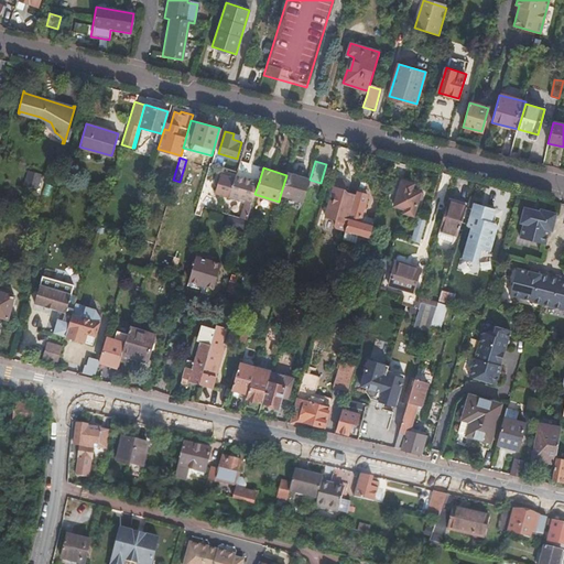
[(24,183),(36,186),(41,173),(29,170),(24,183)]
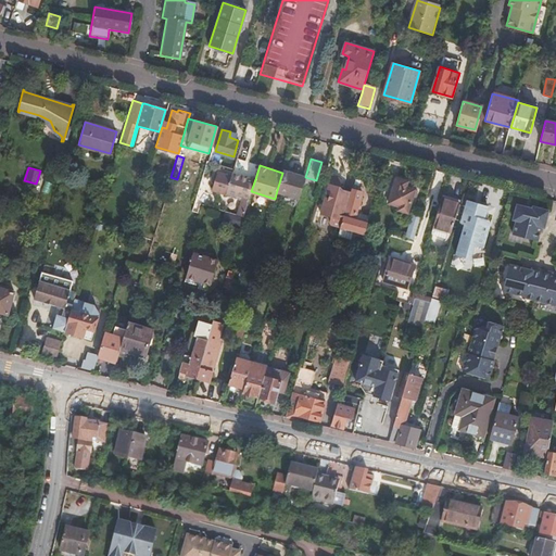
[(283,169),(282,173),(277,190),(299,197),(305,175),(283,169)]
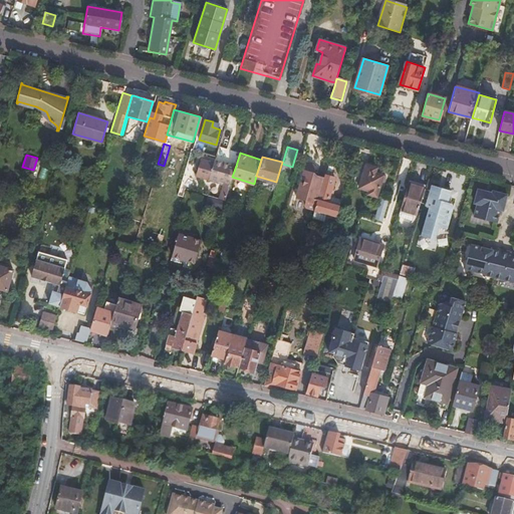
[(209,179),(214,162),(202,159),(197,173),(199,176),(209,179)]
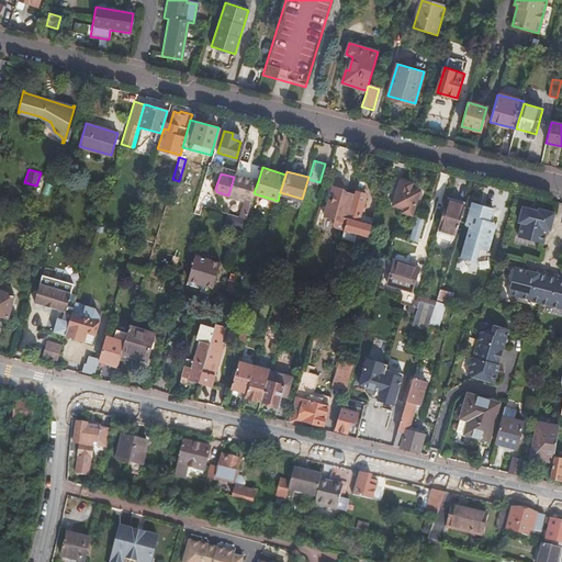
[(254,193),(258,181),(234,175),(234,177),(228,195),(251,202),(254,193)]
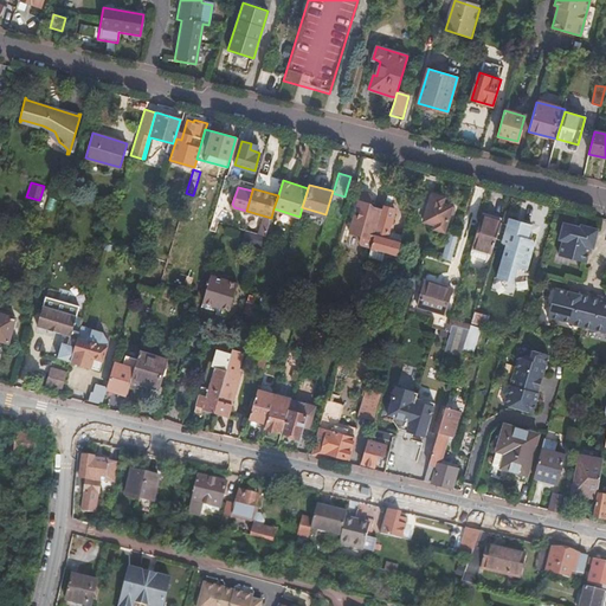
[(426,214),(447,221),(451,207),(442,205),(445,195),(423,189),(417,212),(426,214)]
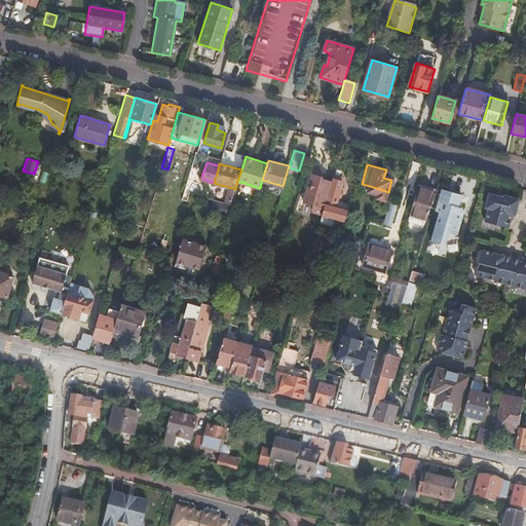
[(313,212),(322,214),(332,181),(324,178),(321,175),(323,170),(321,167),(316,166),(313,166),(309,181),(311,183),(310,186),(307,186),(303,201),(312,204),(311,209),(313,212)]
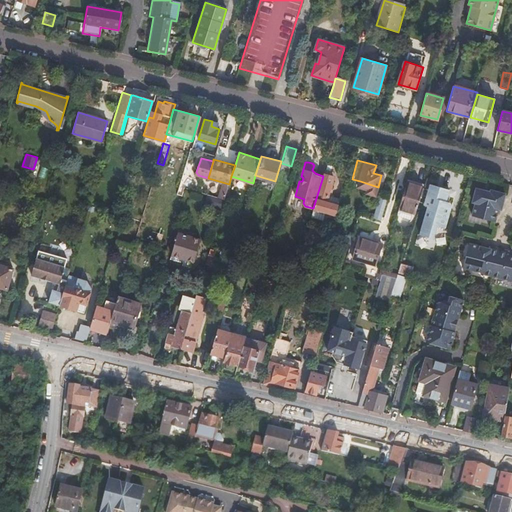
[(334,177),(323,174),(323,176),(313,208),(313,210),(325,214),(335,217),(338,205),(330,203),(327,202),(334,177)]
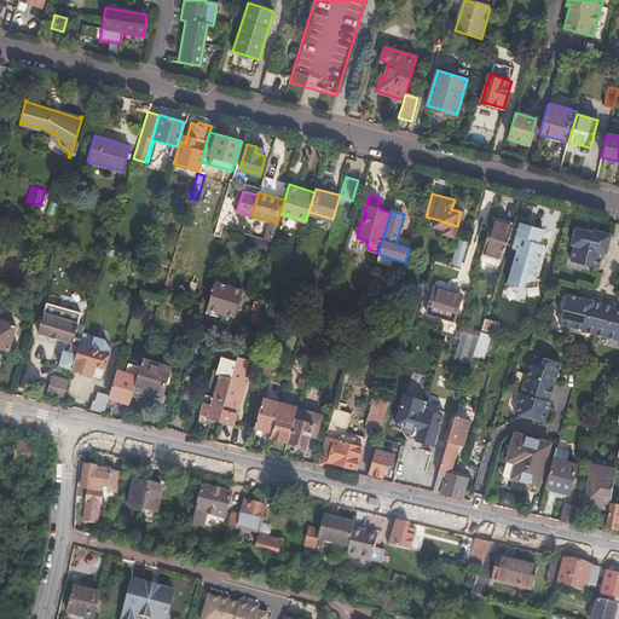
[(456,231),(457,226),(435,219),(434,225),(455,231),(456,231)]
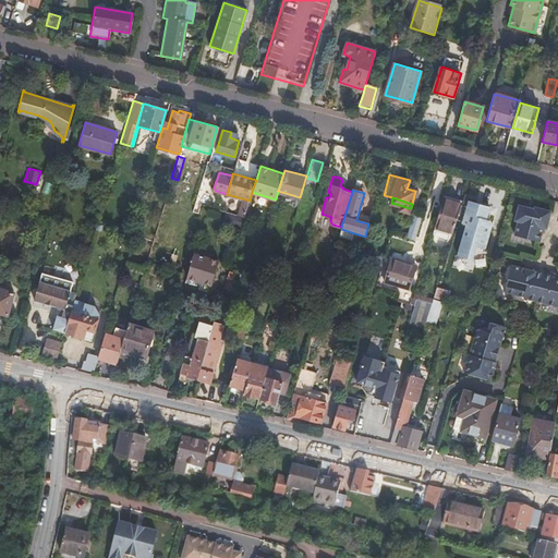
[(444,198),(435,227),(452,232),(461,203),(444,198)]
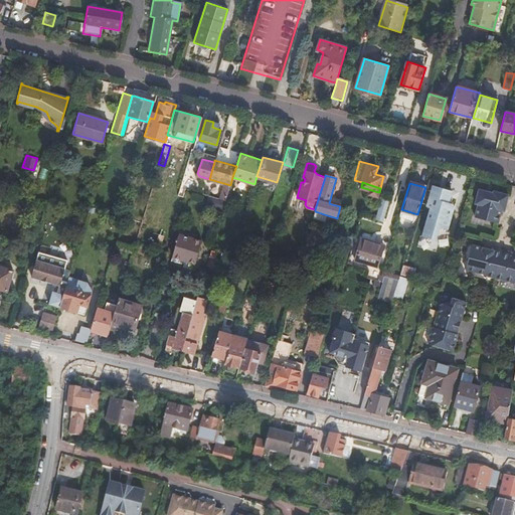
[(502,209),(504,210),(505,210),(509,194),(494,190),(494,192),(479,188),(475,202),(479,203),(475,216),(498,222),(500,214),(502,209)]
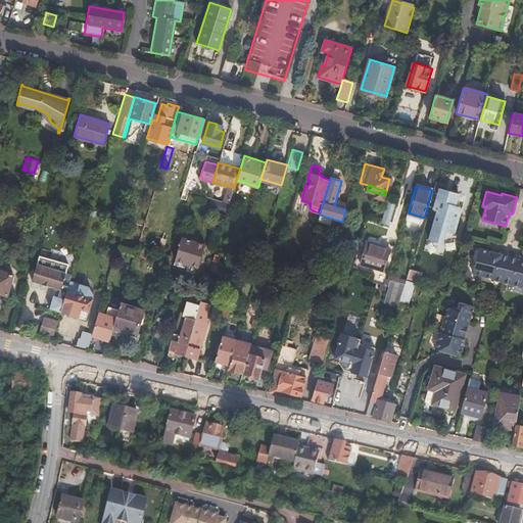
[(434,234),(452,239),(462,205),(444,200),(441,208),(440,208),(438,217),(433,215),(430,226),(434,234)]
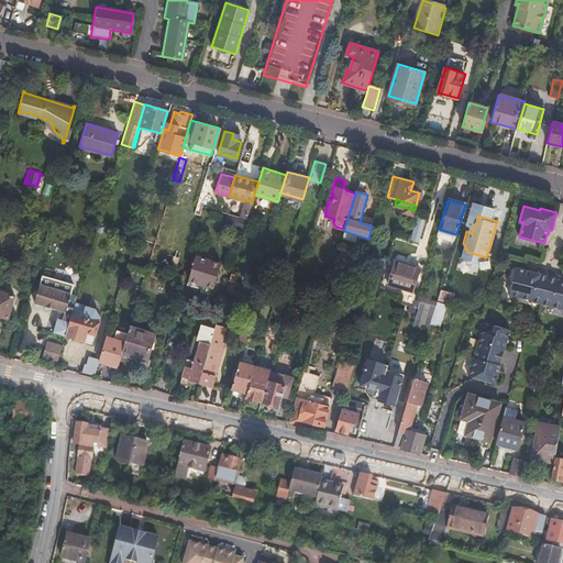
[(411,238),(418,240),(422,227),(416,224),(411,238)]
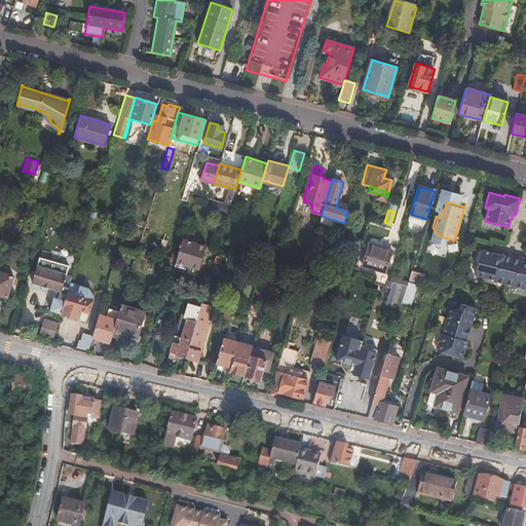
[(334,220),(322,216),(318,224),(331,227),(334,220)]
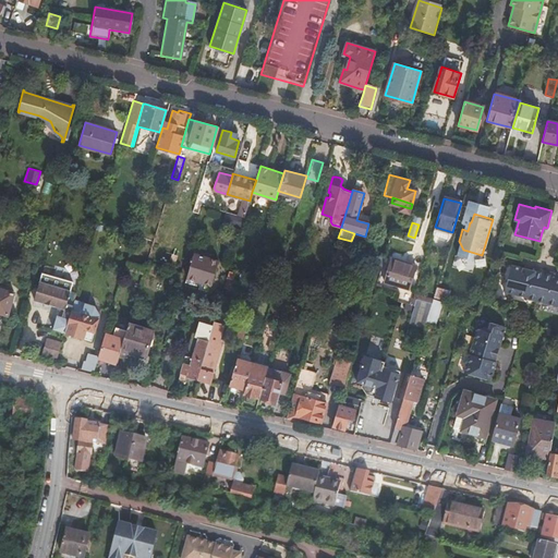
[(355,259),(359,259),(360,254),(337,247),(336,253),(355,259)]
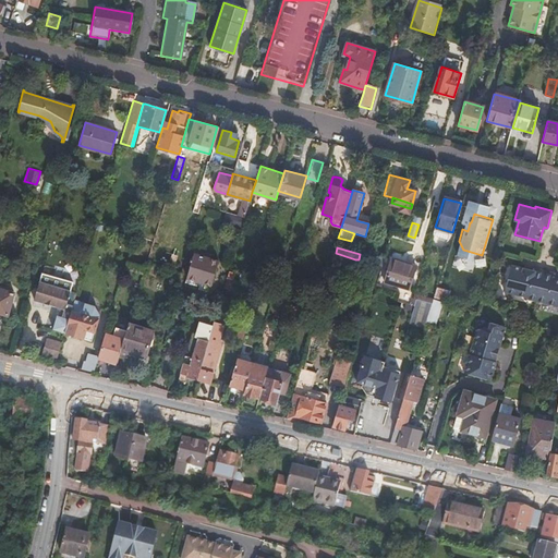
[(186,277),(210,284),(217,261),(193,253),(186,277)]
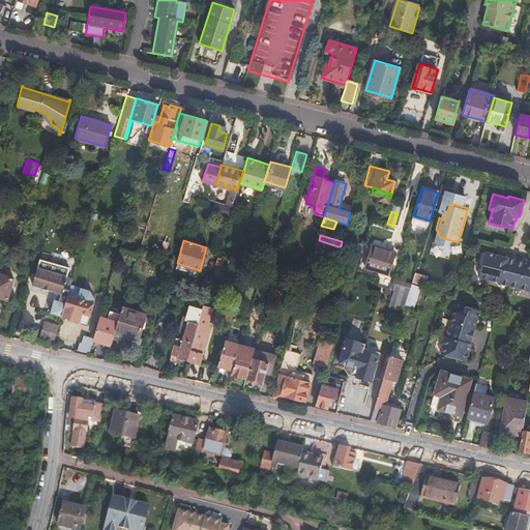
[(364,267),(388,273),(394,252),(371,245),(364,267)]
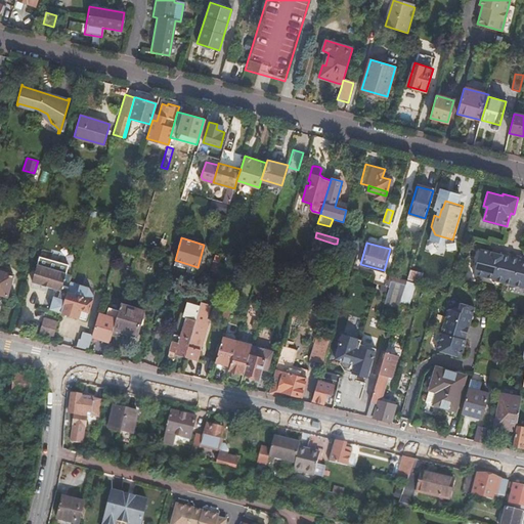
[(132,249),(119,245),(115,257),(129,261),(132,249)]
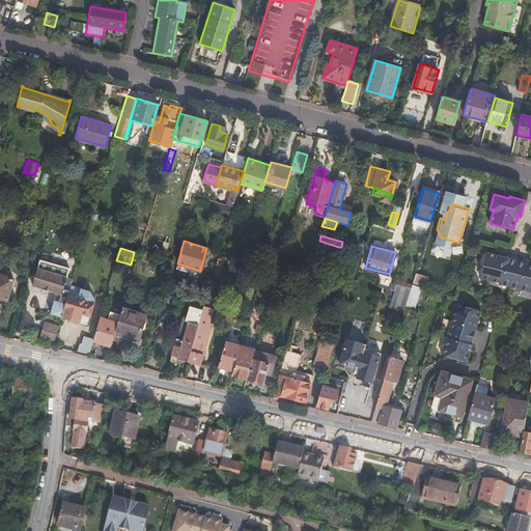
[(490,282),(510,287),(518,258),(509,256),(508,256),(507,261),(505,261),(496,259),(497,257),(493,256),(485,254),(479,278),(491,281),(490,282)]
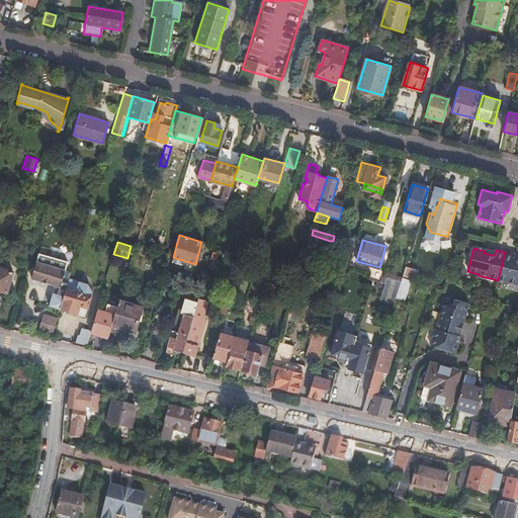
[(517,261),(514,260),(512,260),(513,255),(513,254),(505,252),(498,280),(517,285),(517,283),(517,261)]
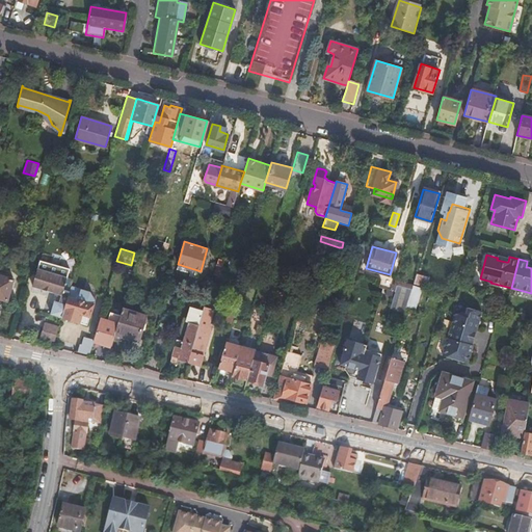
[(31,286),(61,295),(67,277),(36,269),(31,286)]
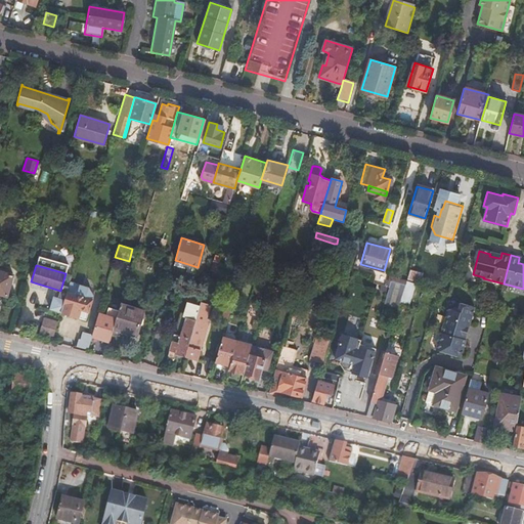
[(406,281),(417,286),(419,286),(423,273),(409,269),(406,281)]
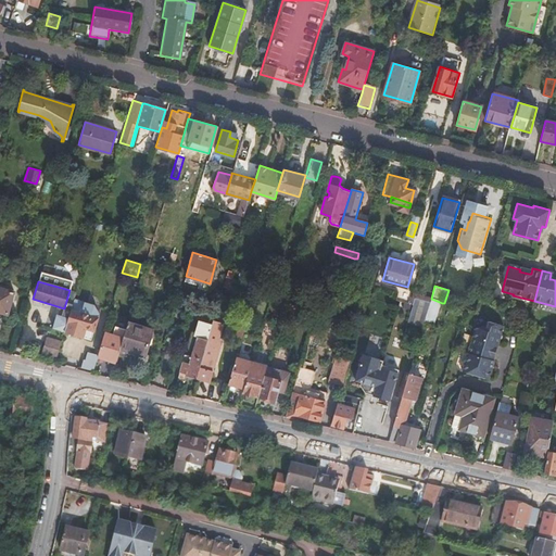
[(0,312),(8,314),(14,291),(0,287),(0,312)]
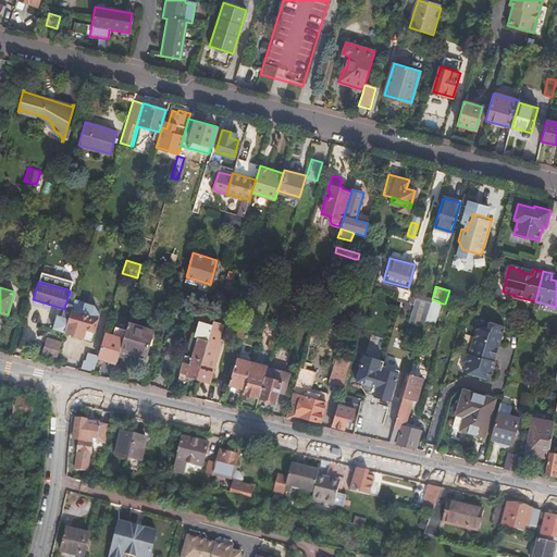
[(321,295),(327,297),(330,288),(323,287),(321,295)]
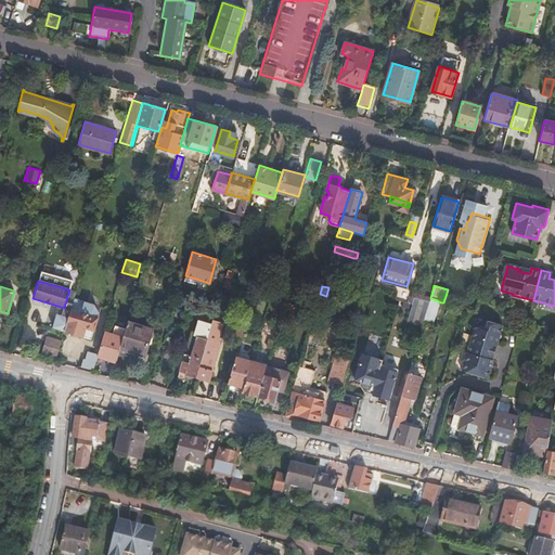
[(430,298),(413,293),(410,302),(412,304),(407,321),(423,325),(423,323),(434,326),(441,302),(430,298)]
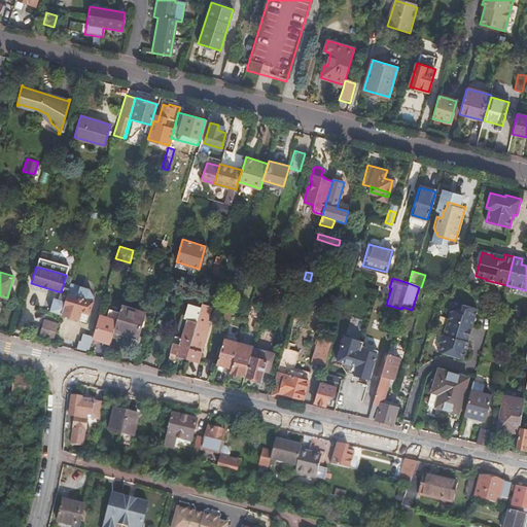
[(68,289),(61,314),(78,319),(81,310),(82,311),(84,303),(91,305),(94,296),(90,288),(70,283),(68,289)]
